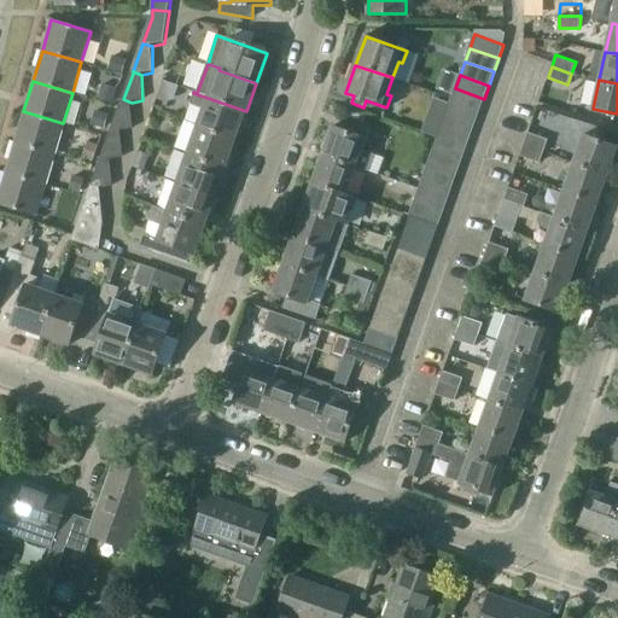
[(450,103),(479,114),(484,99),(455,88),(450,103)]
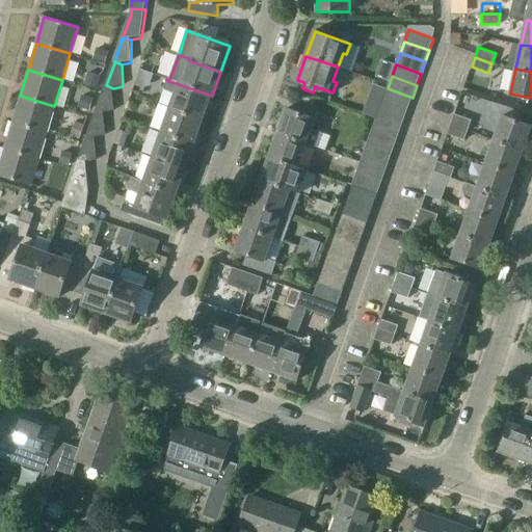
[(163,89),(177,95),(171,109),(204,121),(212,96),(166,80),(163,89)]
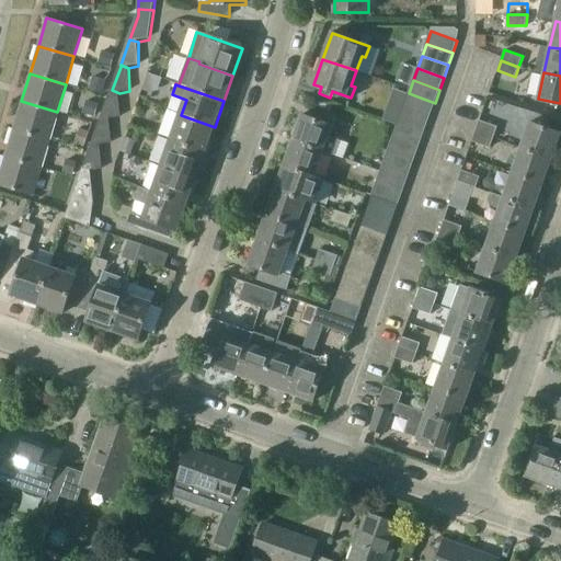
[(119,93),(112,90),(102,116),(111,119),(119,116),(118,93),(119,93)]
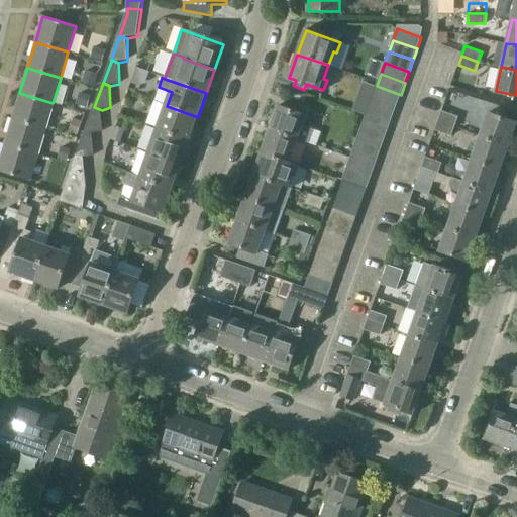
[(373,98),(397,106),(401,95),(377,86),(373,98)]
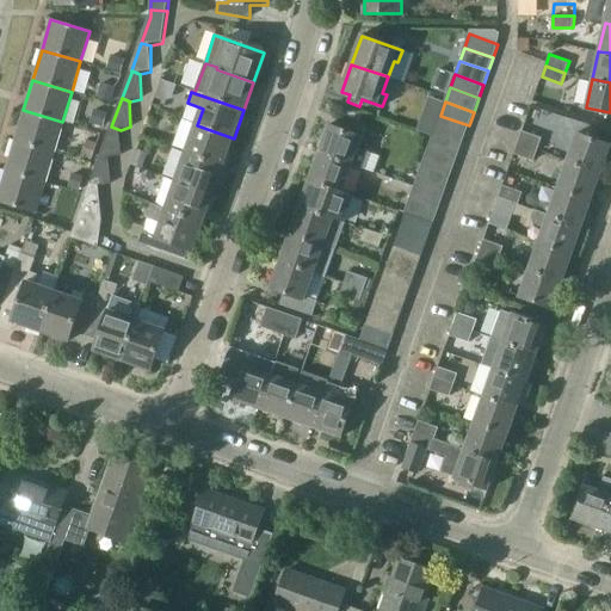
[(14,141),(53,153),(62,122),(23,110),(14,141)]
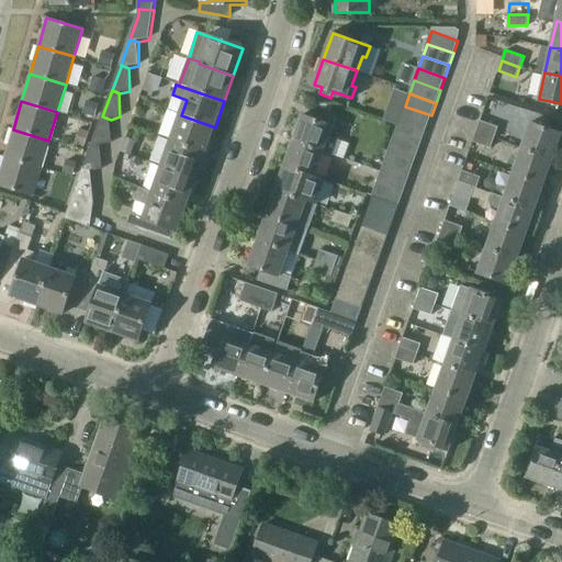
[(431,115),(405,107),(401,119),(426,128),(431,115)]
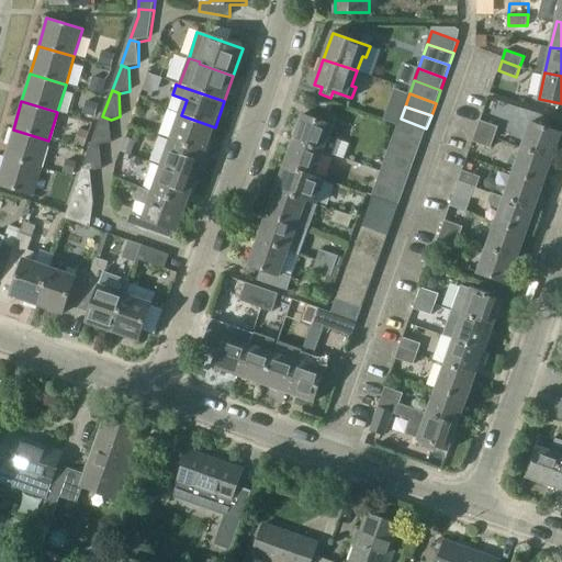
[(215,127),(181,115),(171,141),(205,153),(215,127)]
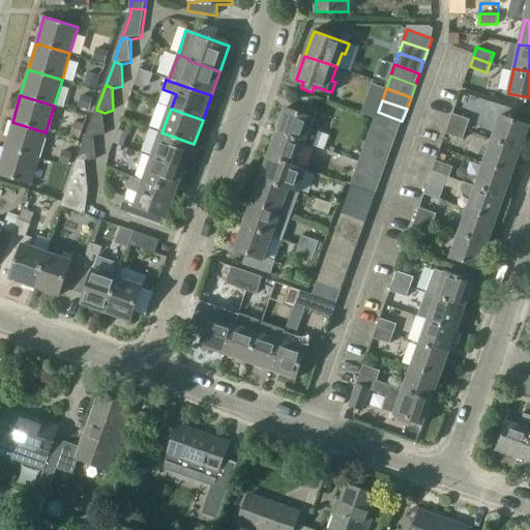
[(315,119),(285,109),(276,131),(317,146),(321,134),(312,129),(315,119)]
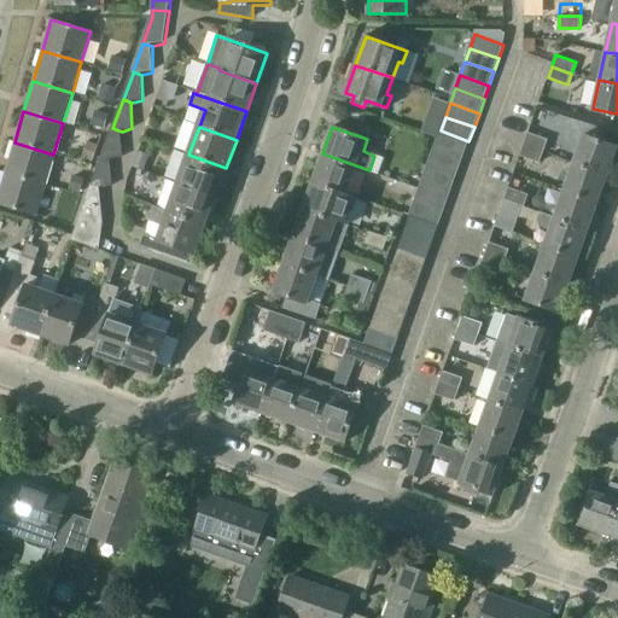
[(122,132),(112,128),(103,157),(111,159),(123,157),(122,132)]
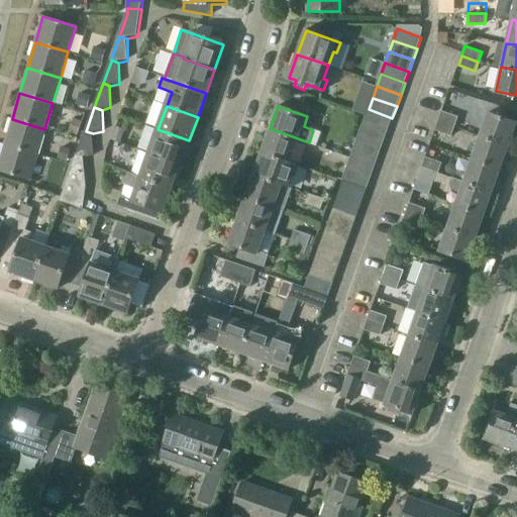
[(369,109),(364,123),(364,124),(387,132),(392,118),(369,109)]
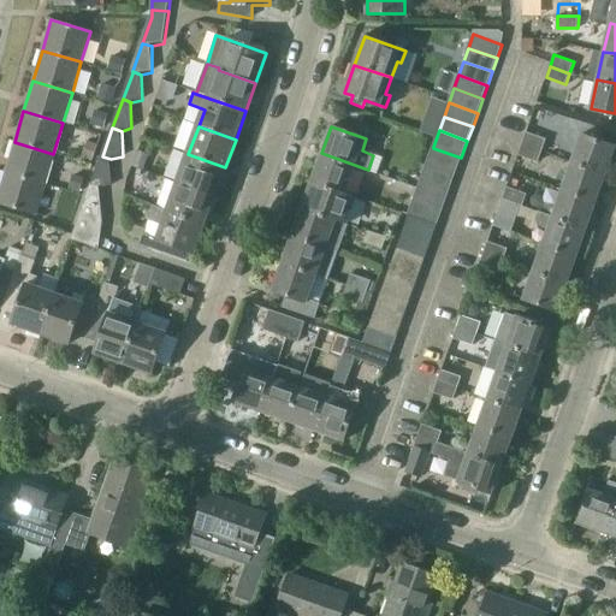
[(521,143),(542,150),(545,140),(525,132),(521,143)]
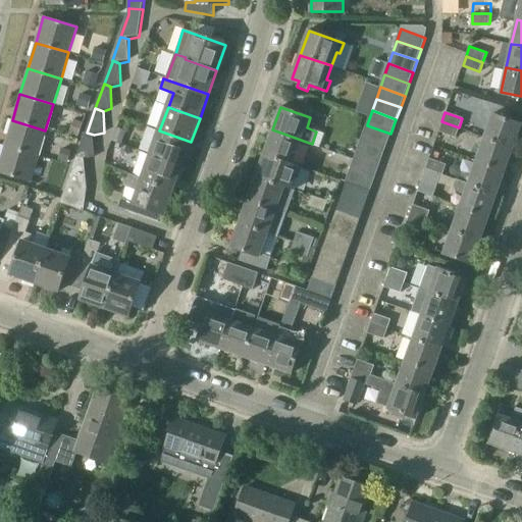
[(521,125),(521,123),(492,113),(484,137),(514,148),(521,125)]
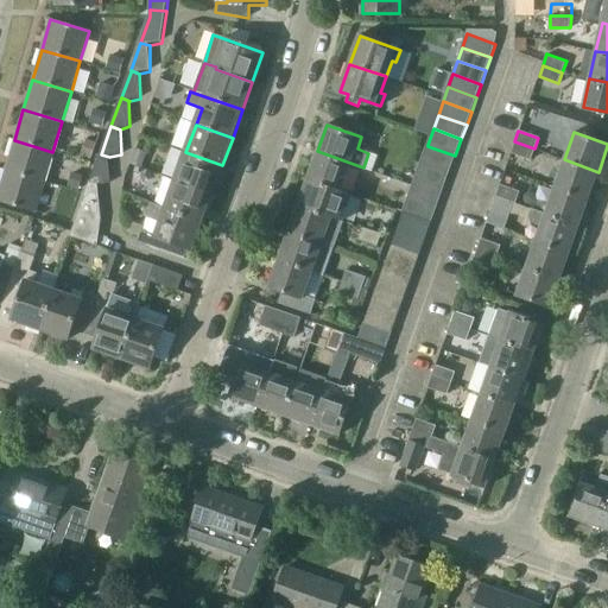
[(5,170),(44,182),(52,152),(14,140),(5,170)]
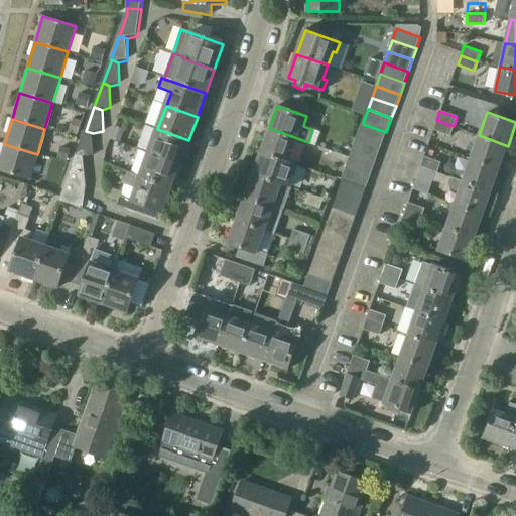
[(433,130),(449,136),(454,126),(436,120),(433,130)]
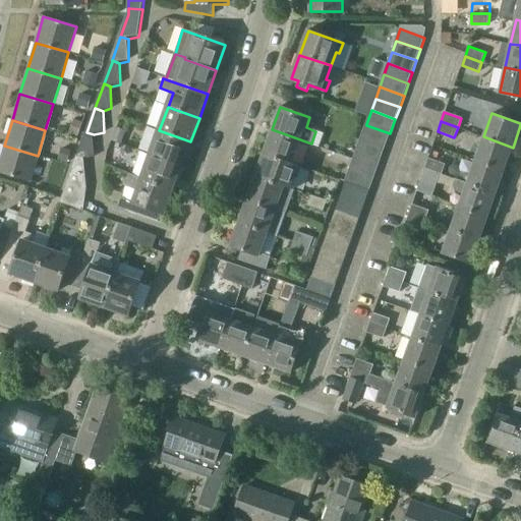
[(366,125),(361,138),(385,148),(390,133),(366,125)]
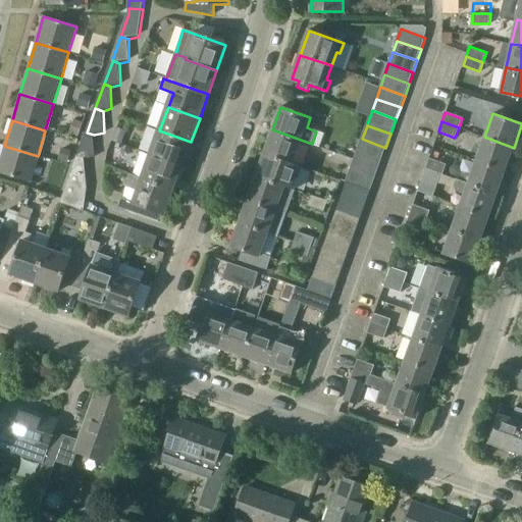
[(111,141),(121,145),(126,131),(116,127),(111,141)]
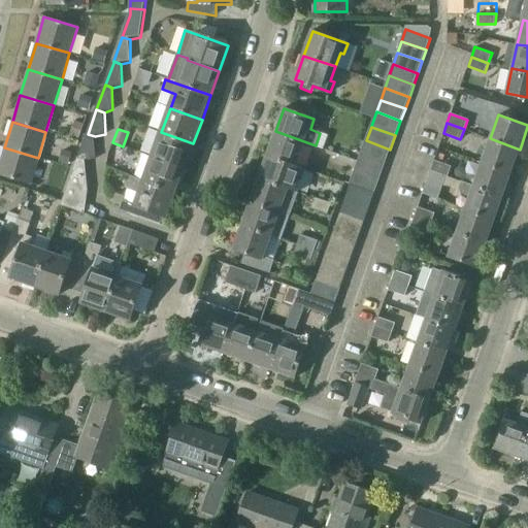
[(316,145),(275,131),(267,155),(297,166),(305,143),(315,146),(316,145)]
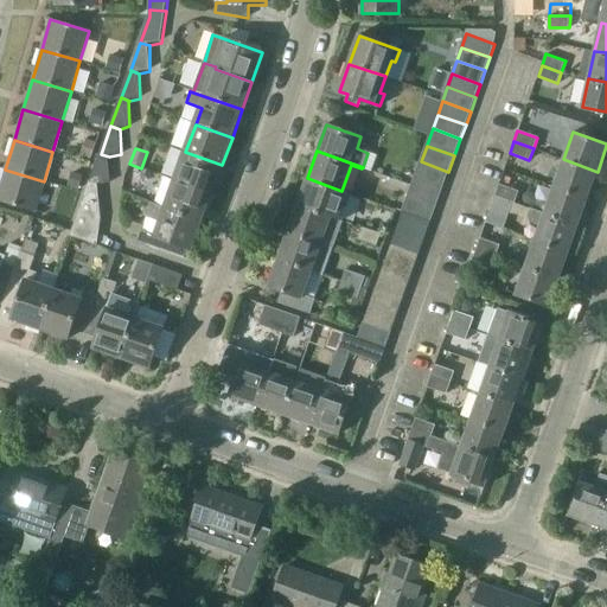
[(222,165),(185,152),(176,180),(212,193),(222,165)]
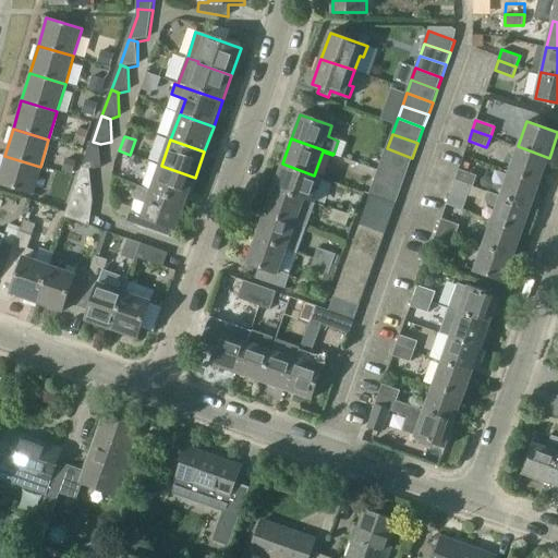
[(93,142),(91,147),(83,168),(92,171),(100,168),(100,144),(93,142)]
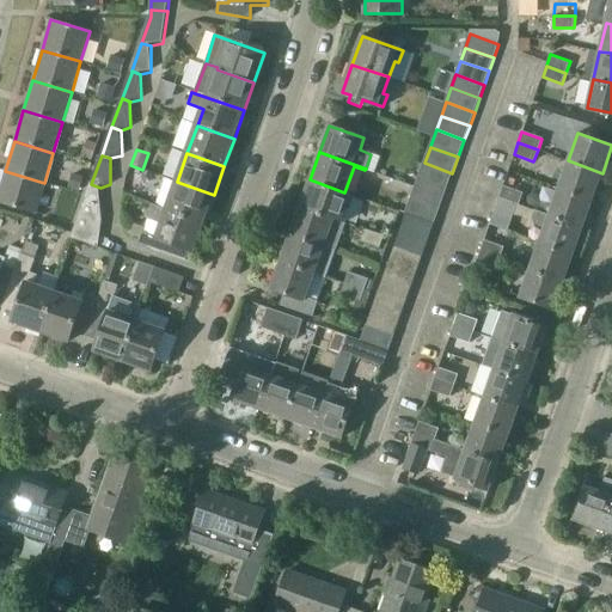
[(603,173),(568,160),(558,188),(593,200),(603,173)]
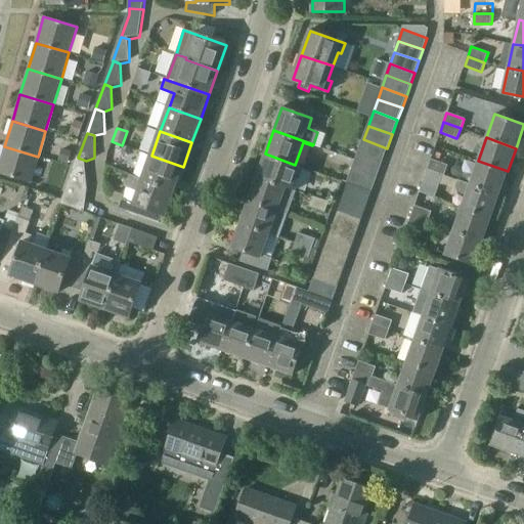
[(387,148),(363,139),(358,154),(383,163),(387,148)]
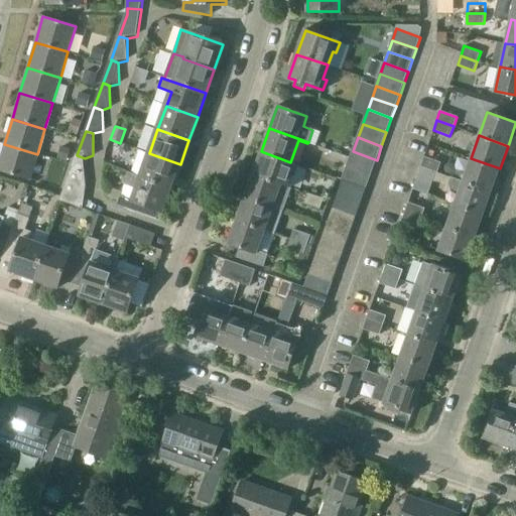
[(37,154),(4,144),(0,158),(0,170),(29,179),(37,154)]
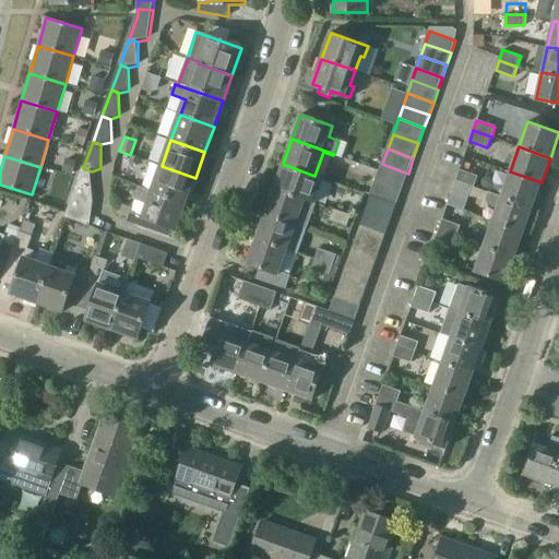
[(325,179),(314,176),(283,164),(274,189),(316,203),(325,179)]
